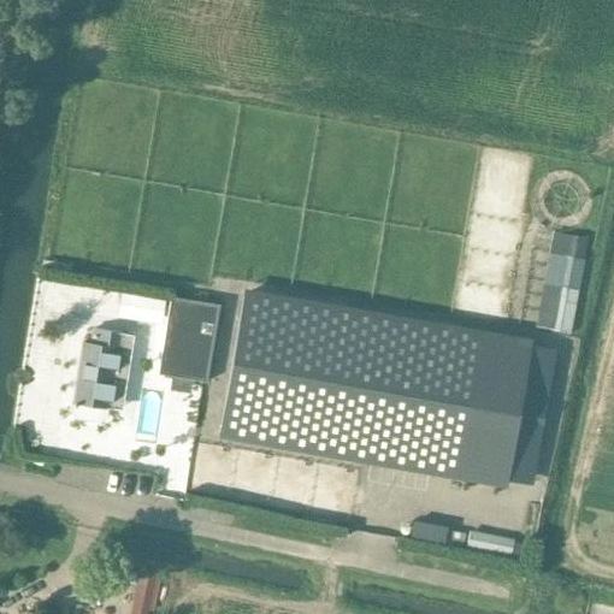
[(572,249),(555,332),(570,336),(585,252),(572,249)]
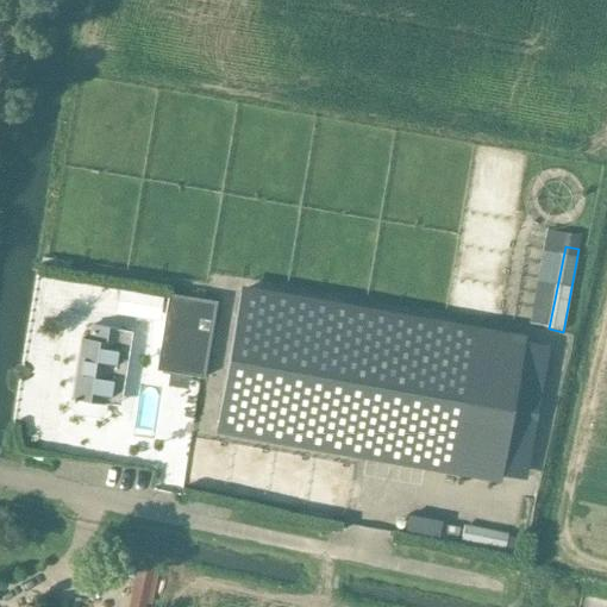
[(41,280),(14,429),(25,414),(31,419),(29,432),(39,435),(44,406),(50,398),(36,395),(38,381),(47,386),(47,383),(57,369),(30,349),(45,351),(47,345),(54,336),(42,326),(50,314),(83,320),(64,306),(73,295),(51,280),(42,279),(41,280)]
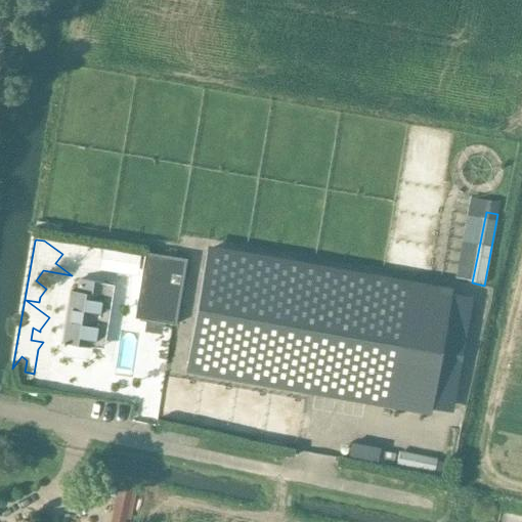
[(138,276),(141,254),(104,249),(101,271),(138,276)]
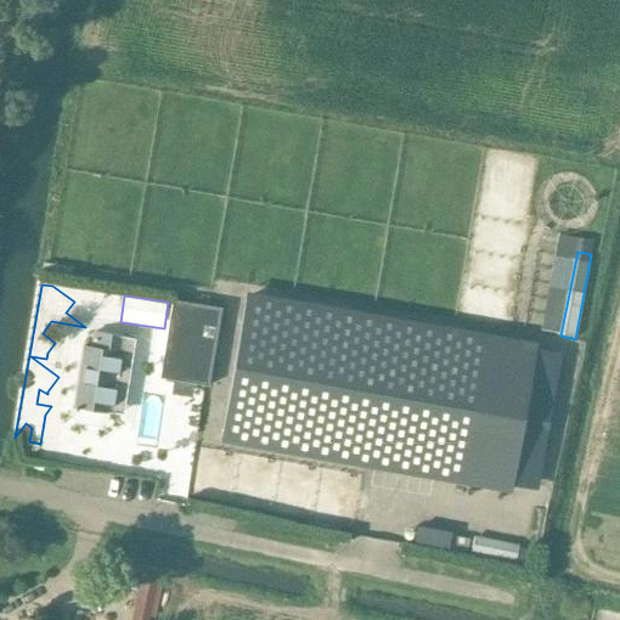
[(209,388),(223,310),(174,303),(161,381),(209,388)]
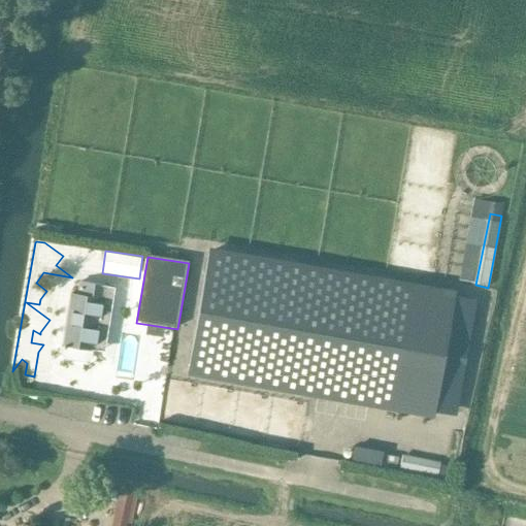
[(204,259),(187,375),(432,416),(452,298),(204,259)]
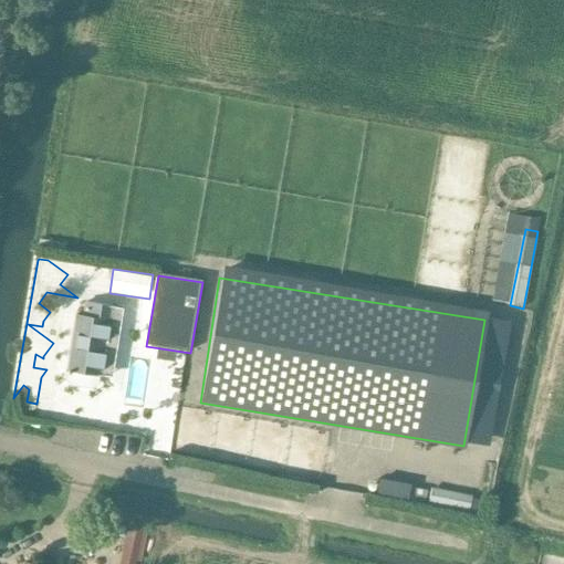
[(100,386),(110,323),(115,324),(117,310),(86,304),(84,319),(76,317),(66,380),(72,385),(93,388),(100,386)]
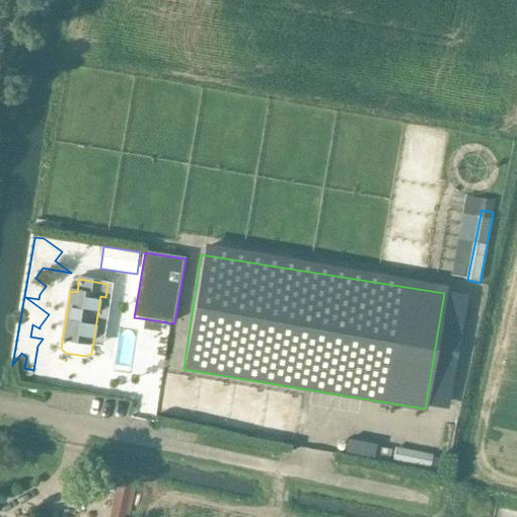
[(350,439),(348,453),(379,459),(382,444),(350,439)]
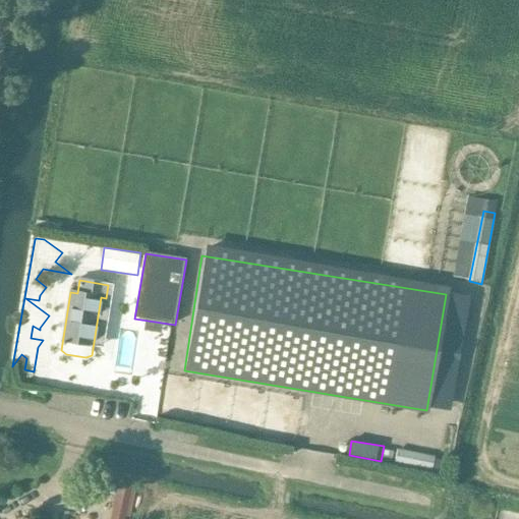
[(436,455),(398,448),(395,466),(431,473),(436,455)]
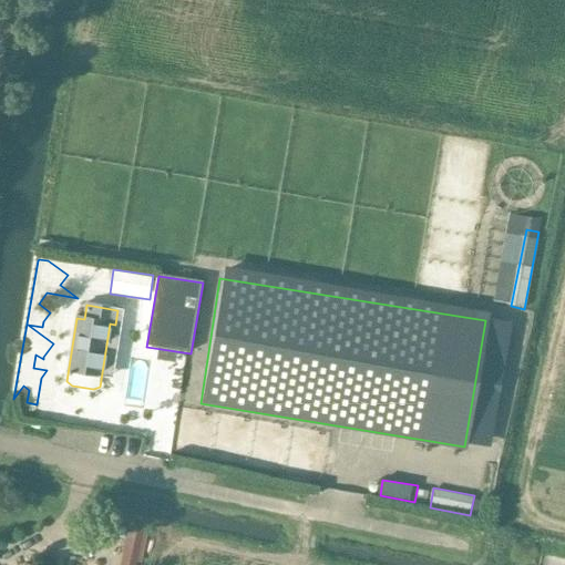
[(140,564),(146,527),(130,525),(123,564),(140,564)]
